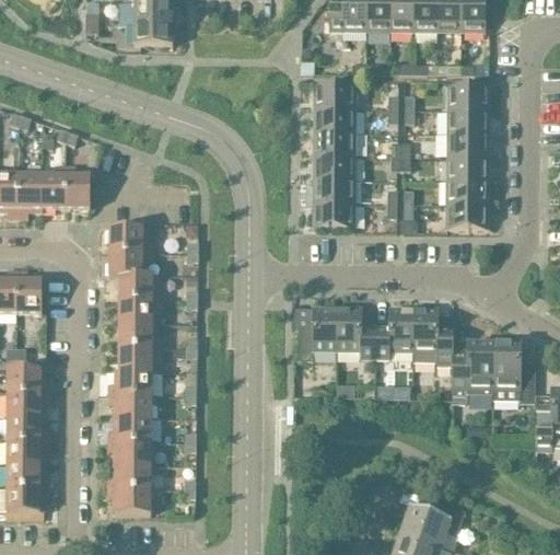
[(365,31),(365,0),(341,0),(341,4),(328,4),(328,31),(365,31)]
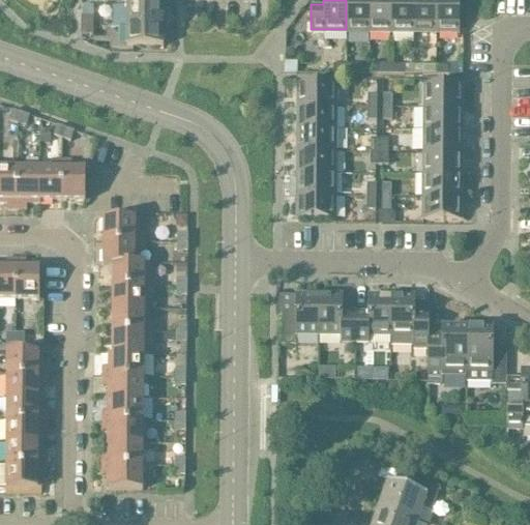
[(369,30),(367,0),(346,0),(346,29),(369,30)]
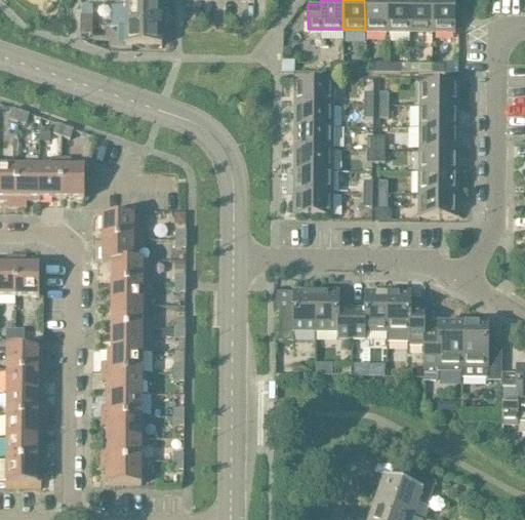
[(386,30),(386,0),(364,0),(365,30),(386,30)]
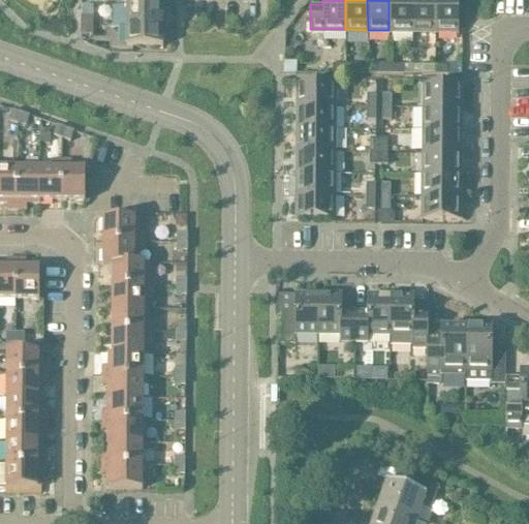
[(413,30),(412,0),(389,0),(389,30),(413,30)]
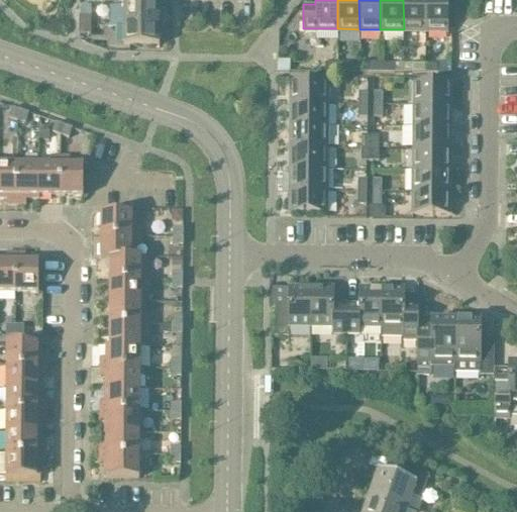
[(425,29),(425,0),(403,0),(404,29),(425,29)]
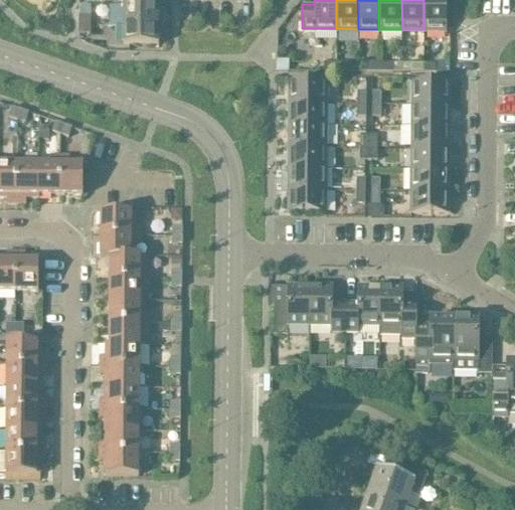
[(446,30),(446,0),(423,0),(423,29),(446,30)]
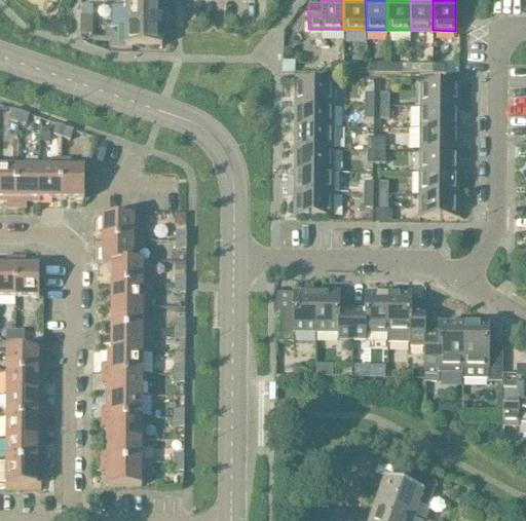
[(160,23),(161,3),(125,2),(125,22),(160,23)]
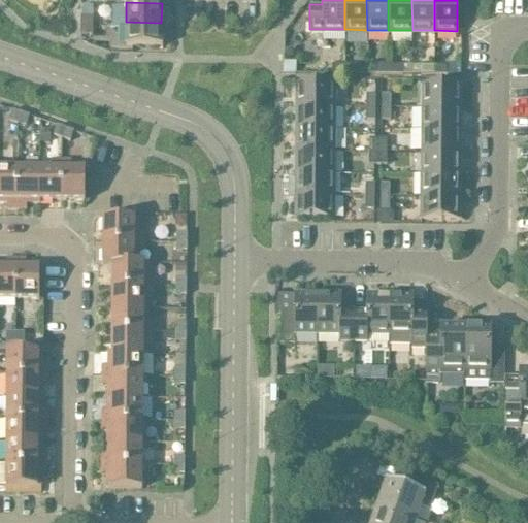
[(93,22),(93,12),(80,12),(80,22),(93,22)]
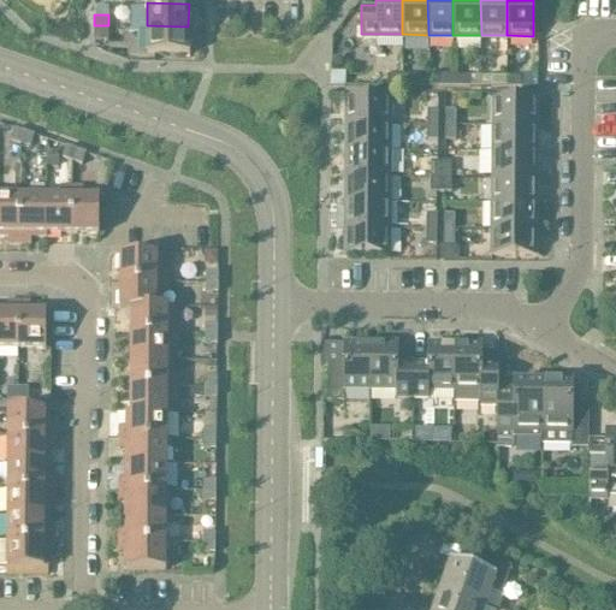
[(108,36),(108,25),(94,25),(94,36),(108,36)]
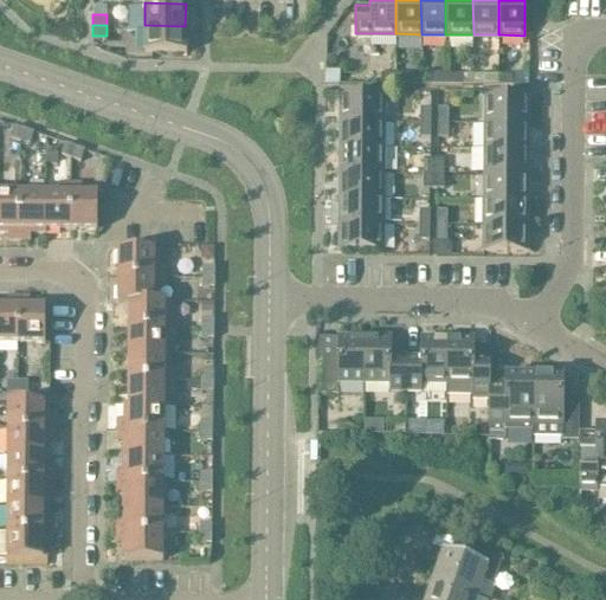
[(185,49),(185,26),(144,25),(143,49),(185,49)]
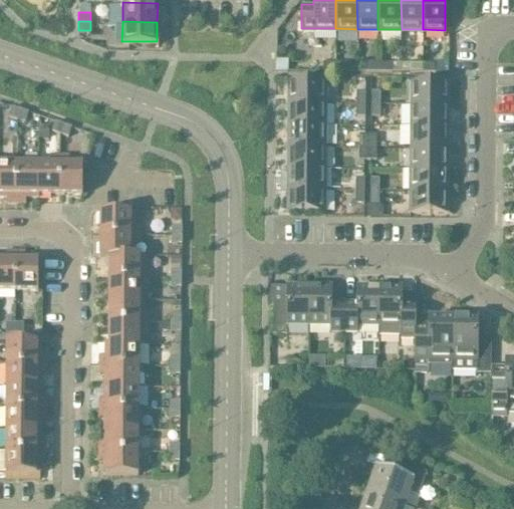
[(275,55),(275,68),(286,68),(287,62),(281,56),(275,55)]
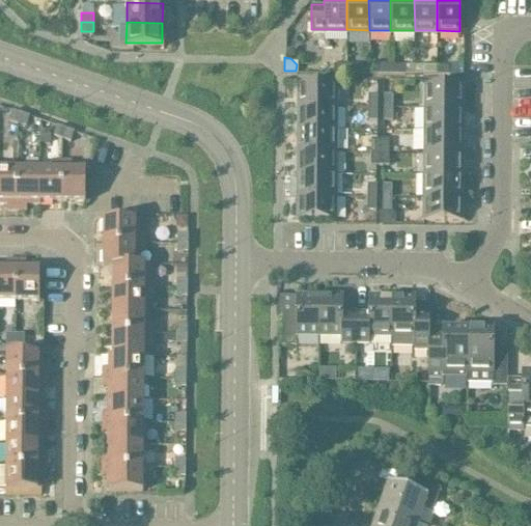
[(346,71),(346,62),(333,62),(333,71),(346,71)]
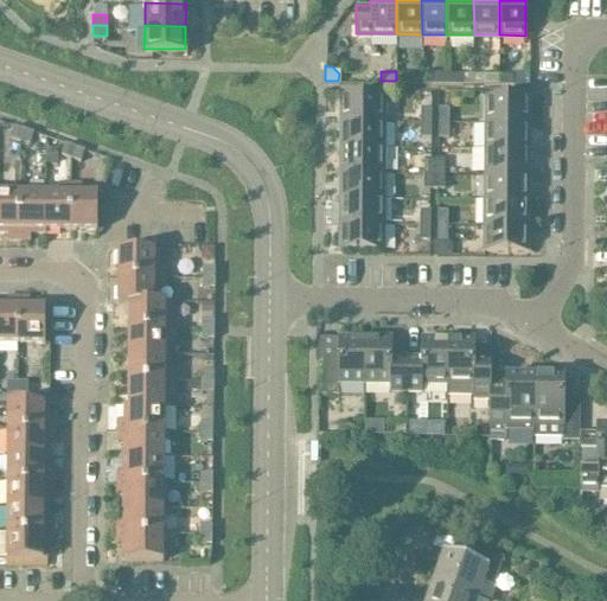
[(410,82),(410,71),(396,71),(396,81),(410,82)]
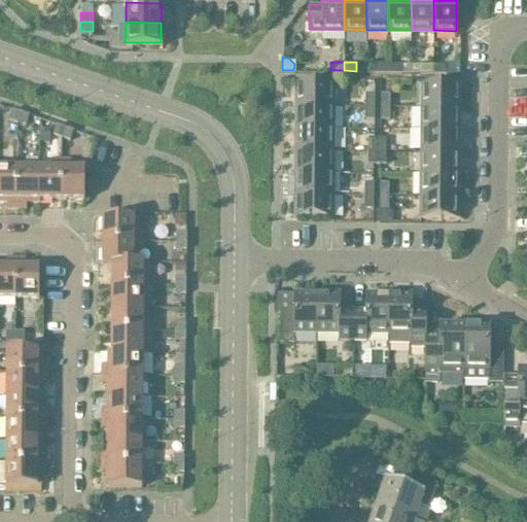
[(387,71),(387,63),(374,62),(374,71),(387,71)]
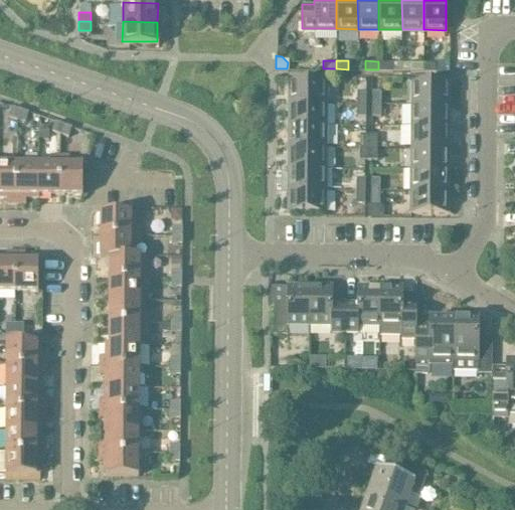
[(392,69),(392,61),(378,61),(378,69),(392,69)]
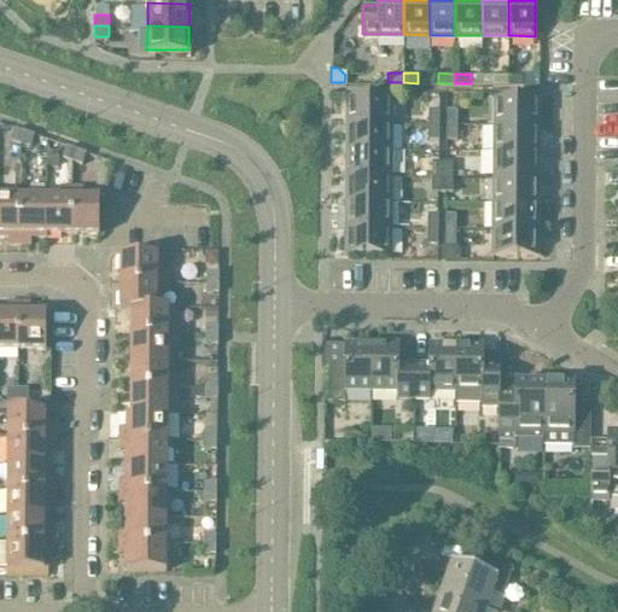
[(508,83),(508,74),(493,74),(493,83),(508,83)]
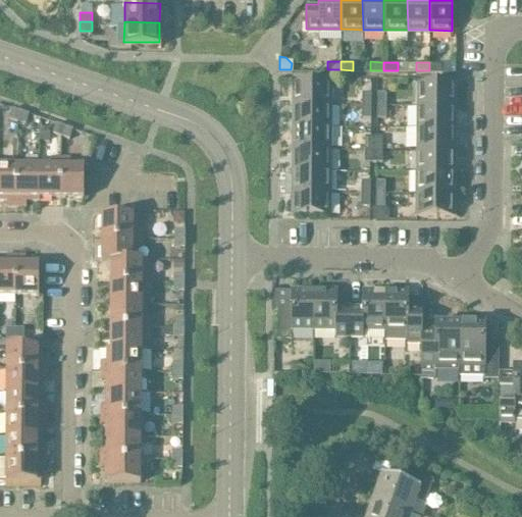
[(440,70),(440,62),(429,62),(429,70),(440,70)]
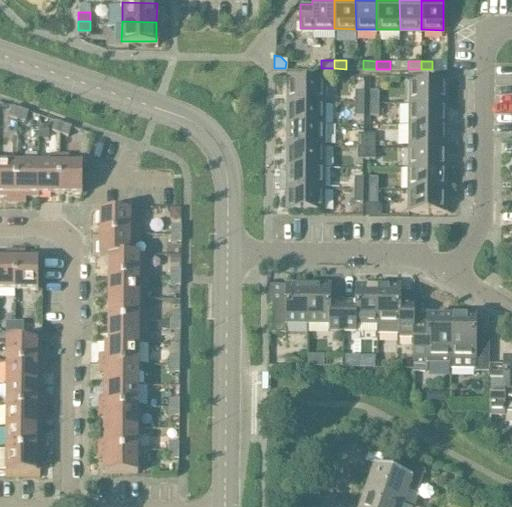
[(323,100),(324,78),(287,78),(287,100),(323,100)]
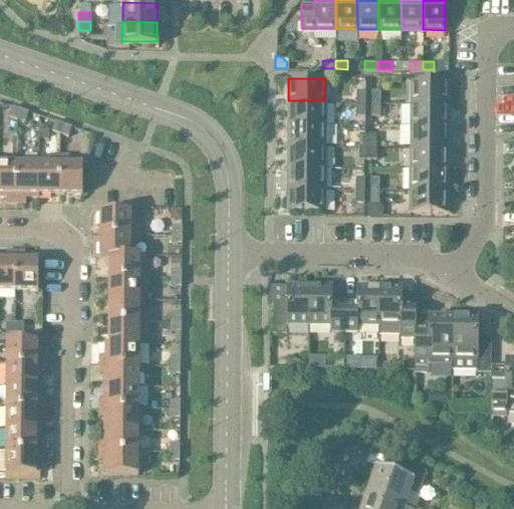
[(446,101),(447,79),(412,79),(411,101),(446,101)]
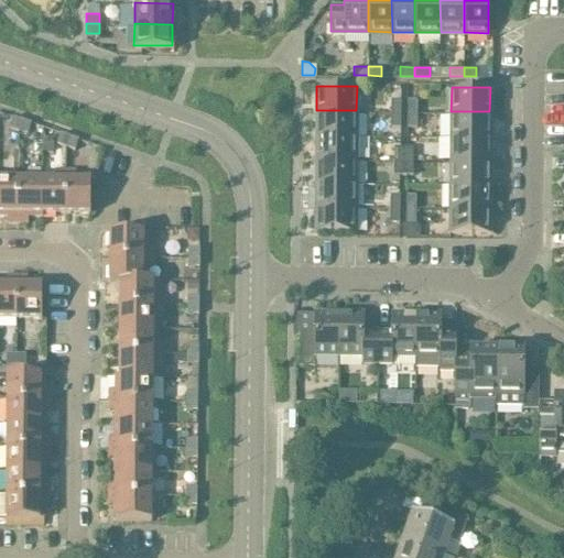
[(399,111),(399,98),(389,97),(389,110),(399,111)]
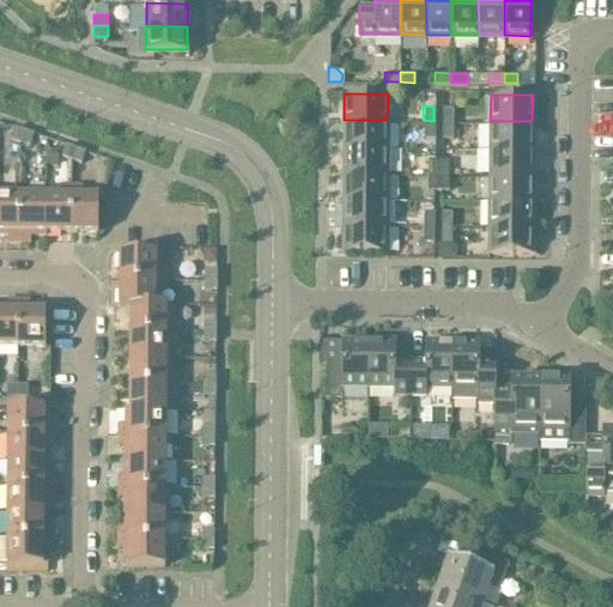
[(450,121),(450,107),(441,105),(441,121),(450,121)]
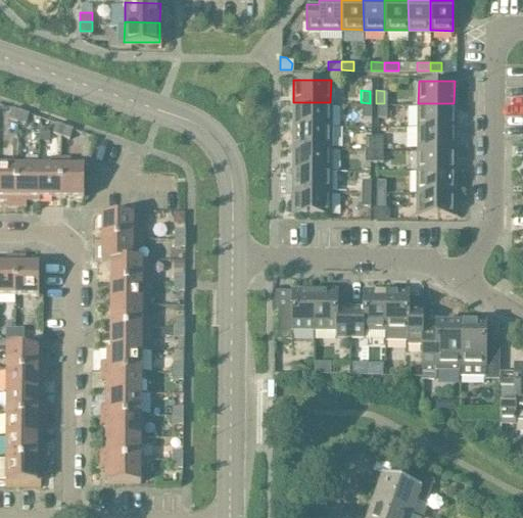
[(330,125),(330,102),(293,102),(293,125),(330,125)]
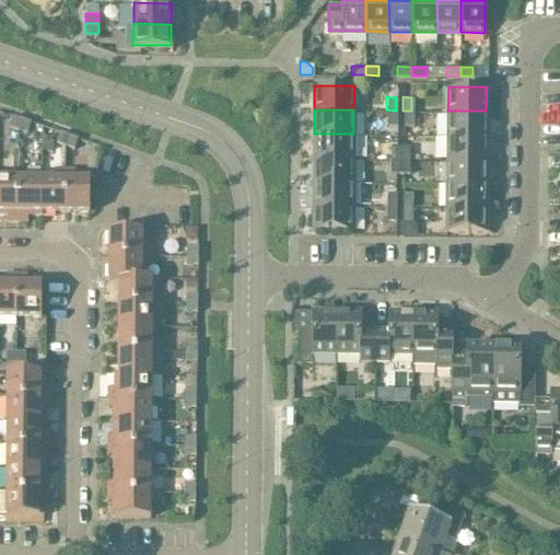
[(396,124),(396,111),(386,110),(386,124),(396,124)]
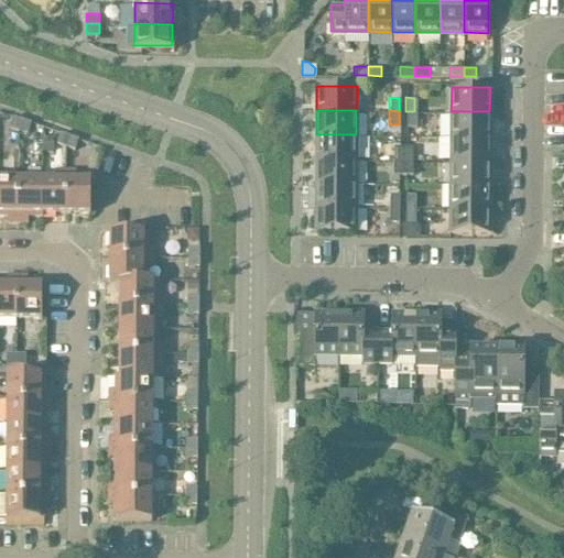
[(414,124),(414,111),(405,111),(405,124),(414,124)]
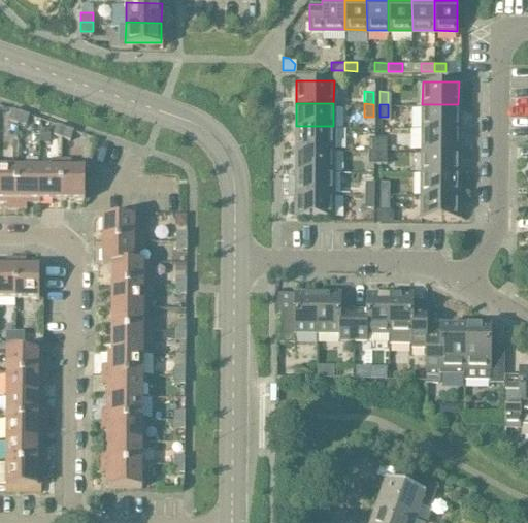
[(458,127),(458,104),(422,104),(422,127),(458,127)]
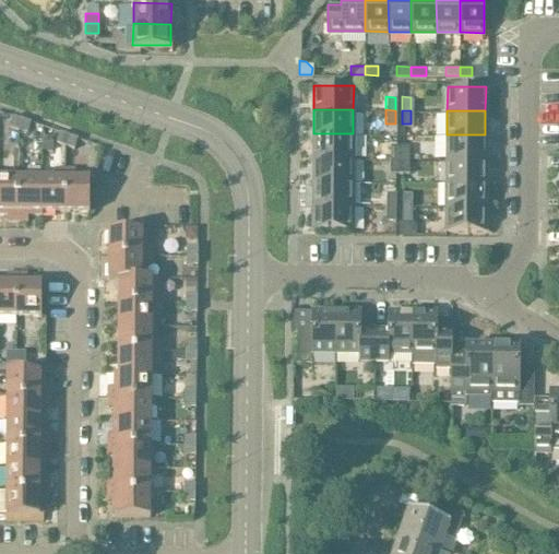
[(19,127),(22,117),(13,114),(10,124),(19,127)]
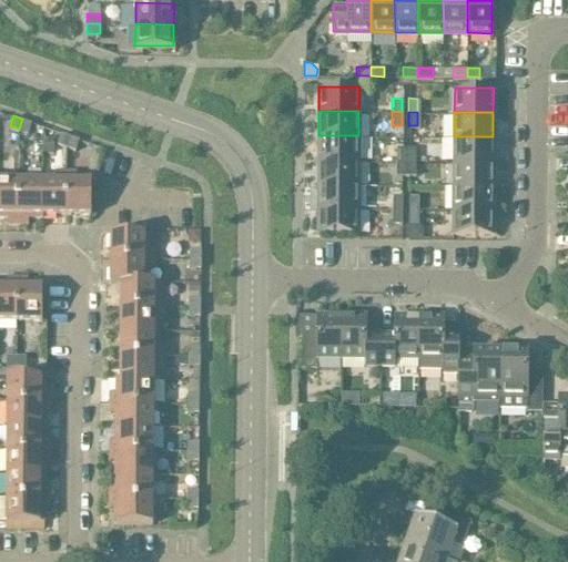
[(28,132),(31,122),(31,121),(22,119),(19,129),(28,132)]
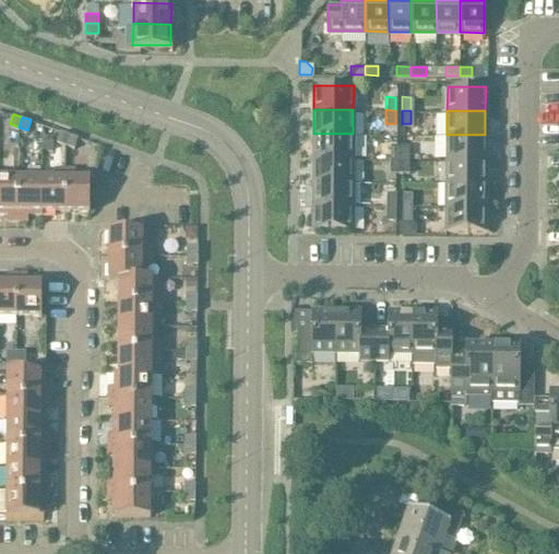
[(66,143),(69,132),(60,130),(57,140),(66,143)]
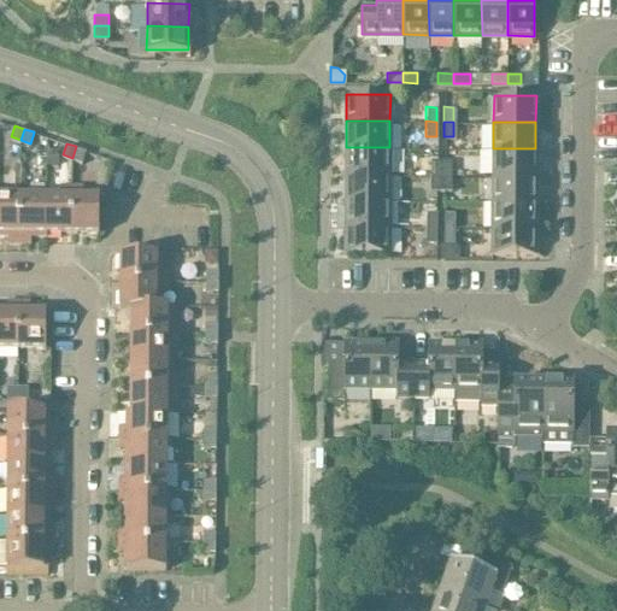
[(82,160),(86,151),(86,150),(76,146),(72,158),(82,160)]
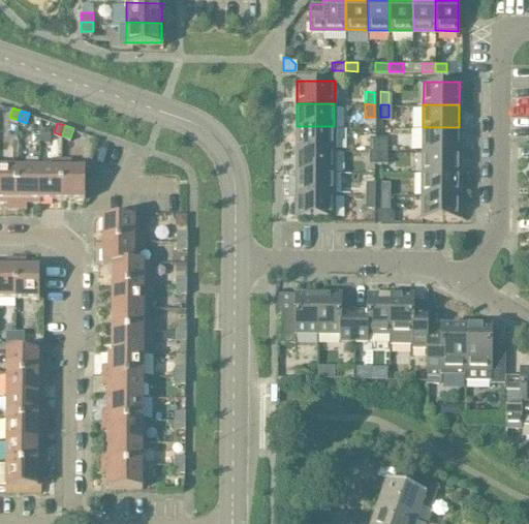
[(39,126),(39,140),(50,140),(50,126),(39,126)]
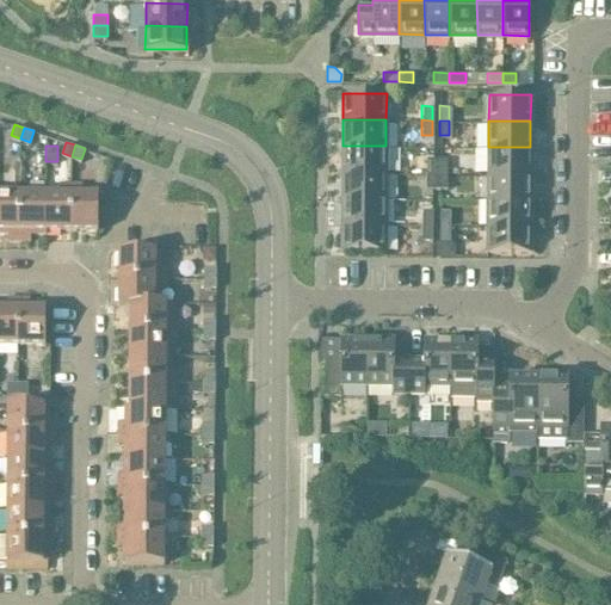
[(386,172),(386,146),(343,146),(343,171),(386,172)]
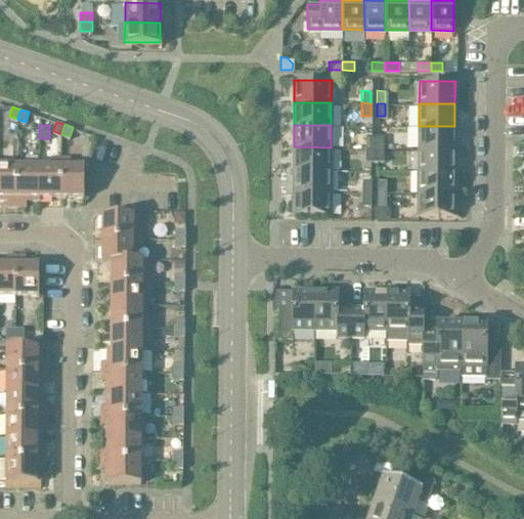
[(454,148),(454,126),(419,126),(419,148),(454,148)]
